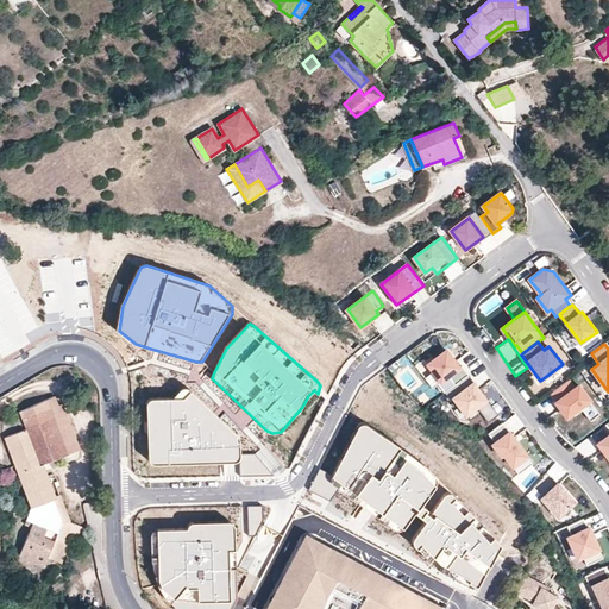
[(450,376),(456,384),(469,375),(463,365),(460,368),(447,350),(428,364),(441,382),(450,376)]
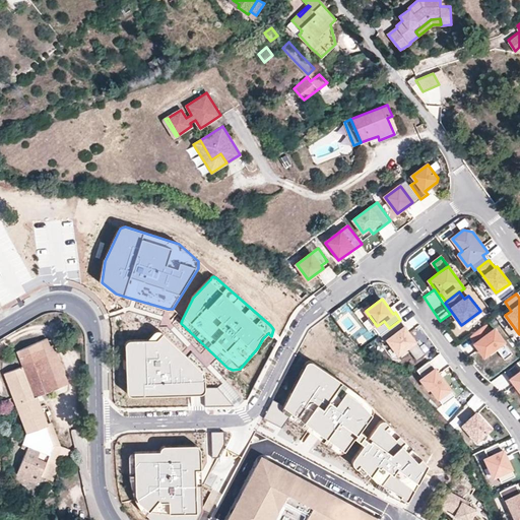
[(405,327),(400,320),(389,328),(380,334),(385,341),(388,340),(398,353),(407,347),(417,361),(426,353),(415,340),(414,341),(405,327)]
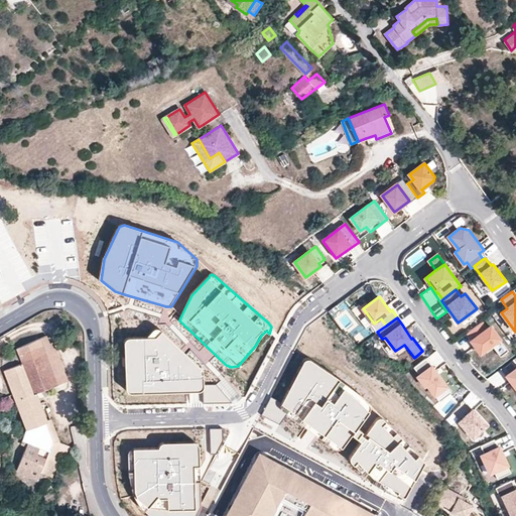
[(482,321),(468,333),(473,340),(472,341),(481,353),(492,345),(501,357),(509,351),(491,327),(487,329),(482,321)]
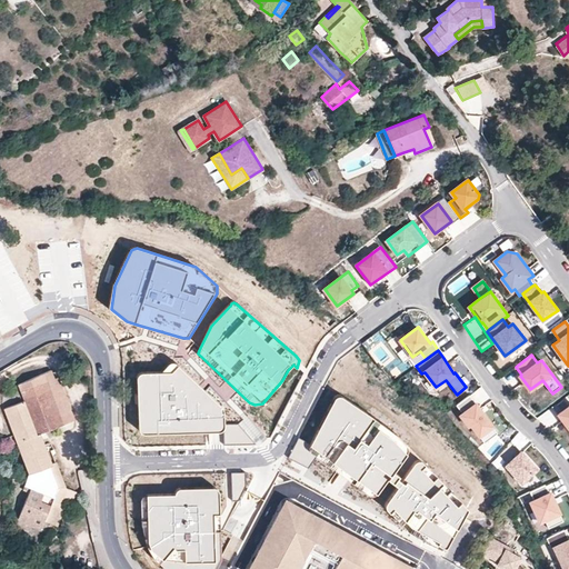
[(225,411),(179,367),(172,373),(142,375),(139,378),(141,431),(142,433),(147,433),(223,432),(225,431),(226,429),(226,426),(225,411)]
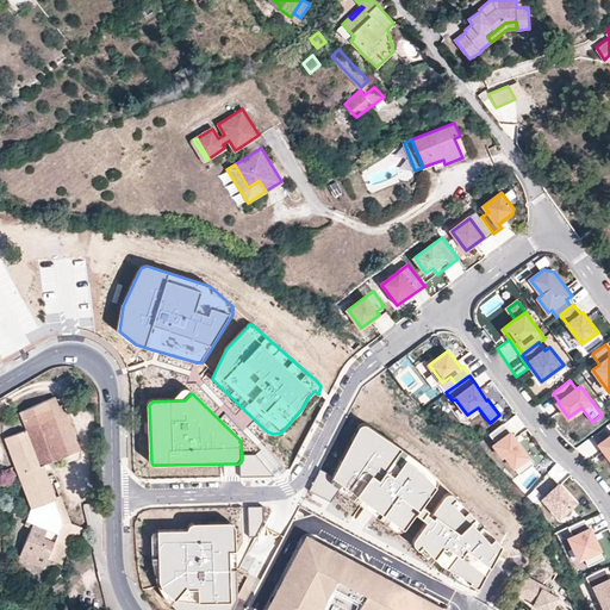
[(6,439),(19,477),(26,474),(31,486),(24,489),(31,508),(25,527),(31,530),(20,558),(44,567),(48,559),(54,561),(62,543),(66,546),(74,526),(69,523),(61,496),(56,498),(48,477),(43,465),(49,462),(81,450),(62,406),(58,408),(55,399),(22,412),(25,421),(24,422),(27,430),(6,439)]
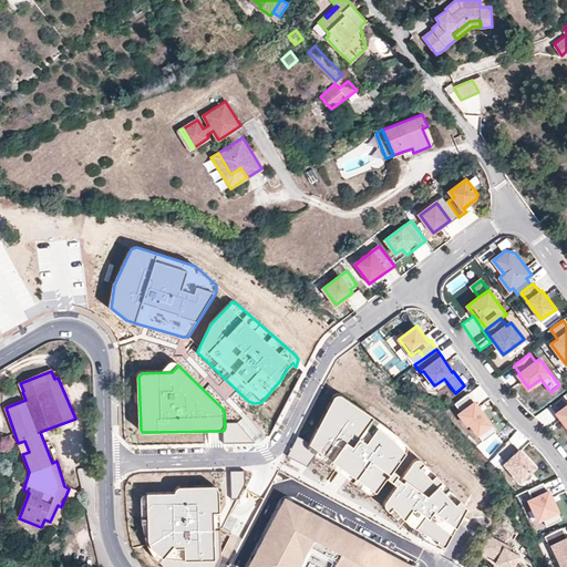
[(468,393),(455,403),(461,412),(459,413),(467,425),(470,424),(483,441),(496,432),(468,393)]
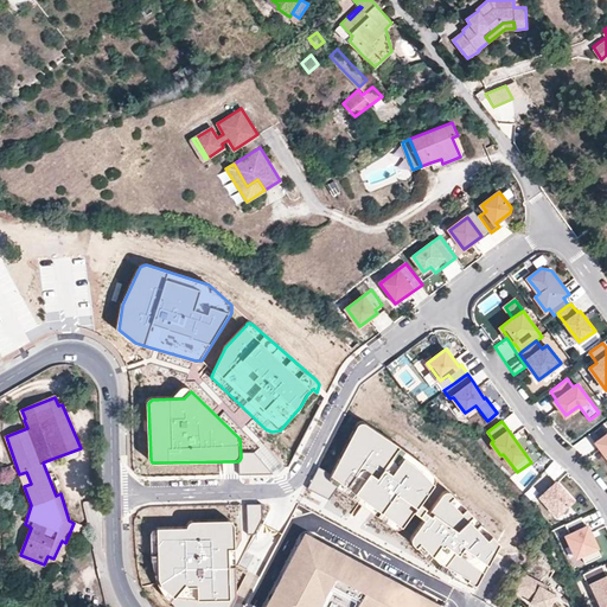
[(331,474),(330,478),(331,481),(334,484),(338,486),(397,530),(404,525),(417,509),(423,500),(438,481),(436,475),(421,460),(401,446),(366,423),(364,422),(360,422),(359,423),(332,472),(331,474)]
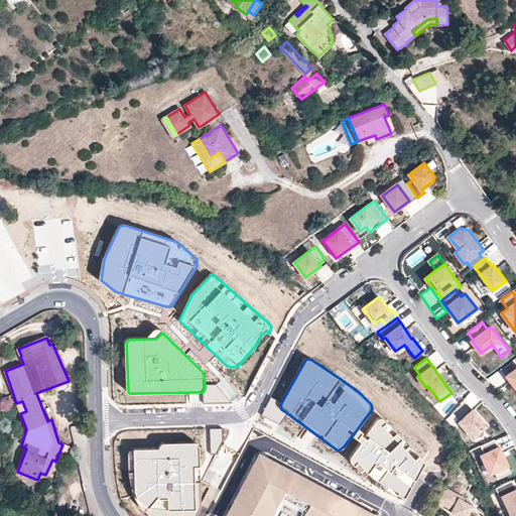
[(515,368),(507,375),(515,387),(515,368)]
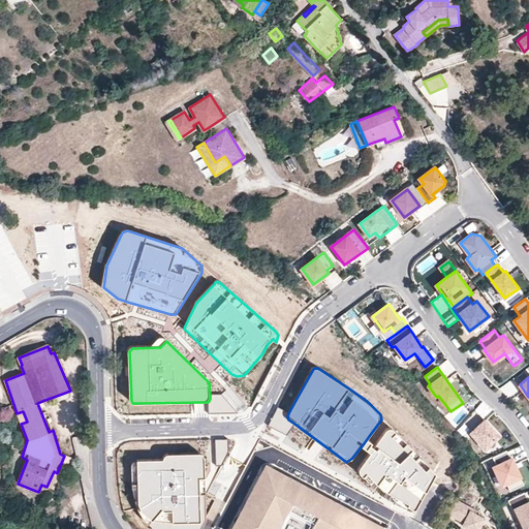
[(209,401),(208,402),(209,414),(237,413),(222,394),(210,396),(210,399),(209,401)]
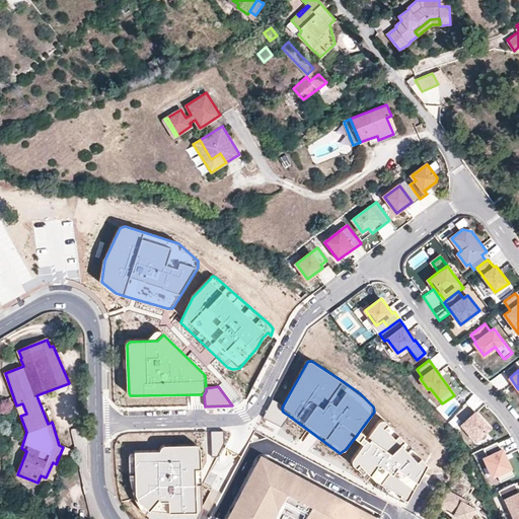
[(45,403),(42,393),(36,395),(41,405),(45,403)]
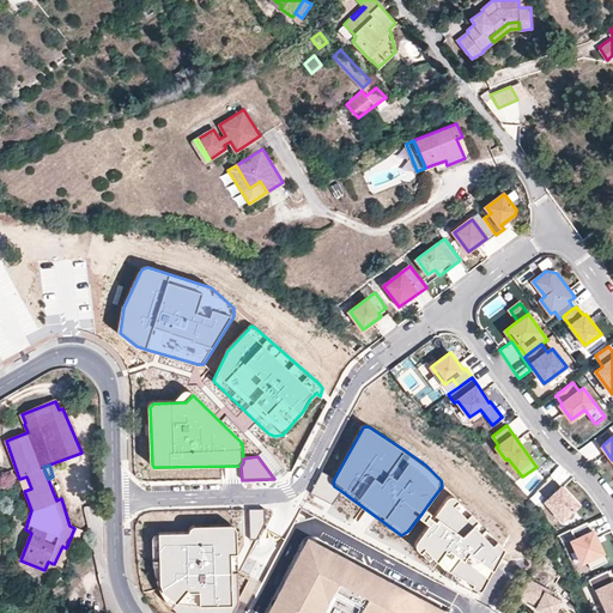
[(333,483),(334,479),(320,473),(309,493),(331,505),(341,491),(338,489),(334,486),(333,483)]
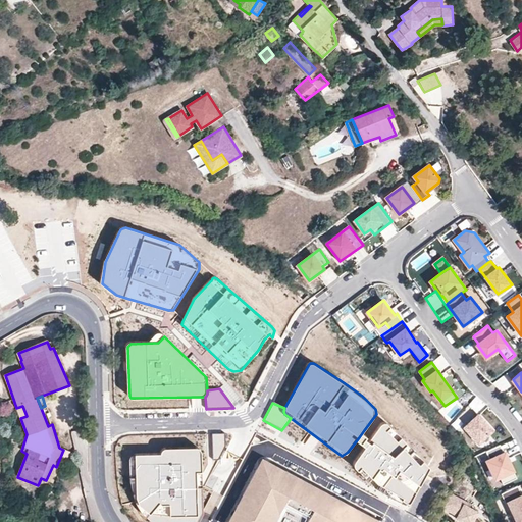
[(16,408),(20,418),(27,416),(22,406),(16,408)]
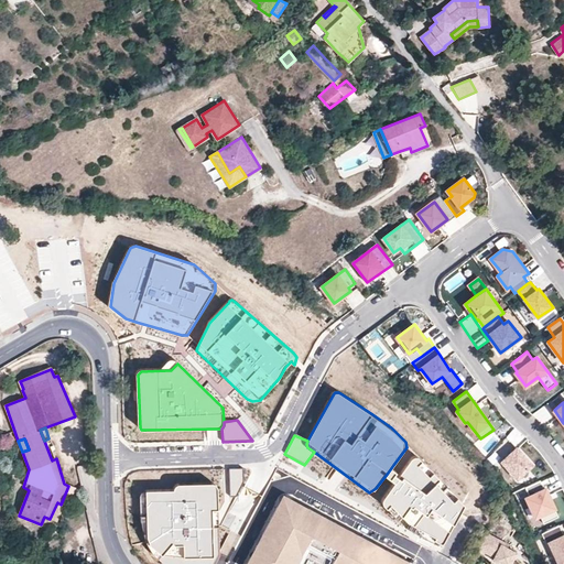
[(518,478),(532,465),(518,448),(502,462),(518,478)]
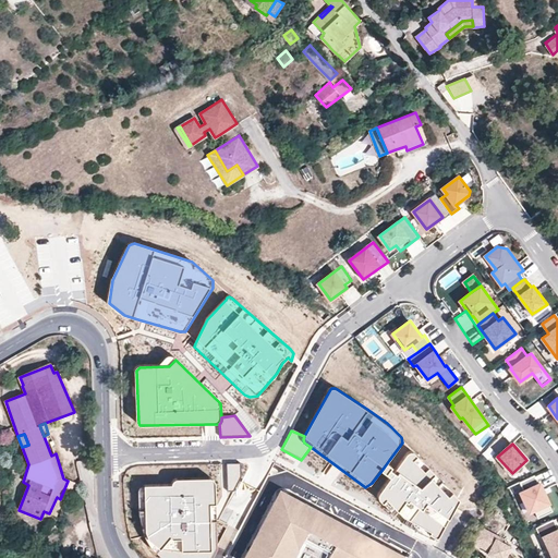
[(380,494),(381,496),(386,501),(384,502),(401,521),(408,525),(433,538),(439,536),(462,498),(414,451),(412,450),(409,451),(398,468),(393,474),(381,490),(380,494)]
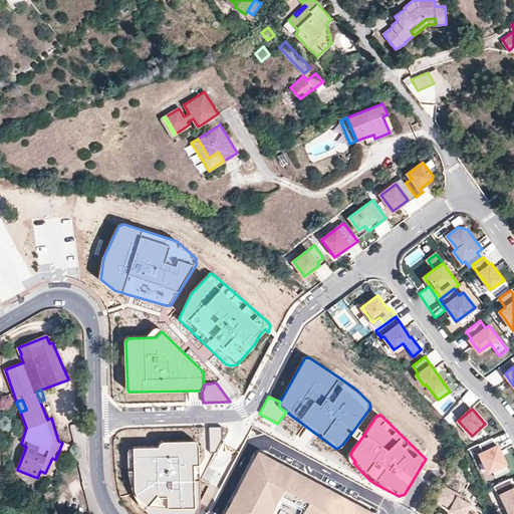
[(358,424),(353,431),(362,437),(366,431),(358,424)]
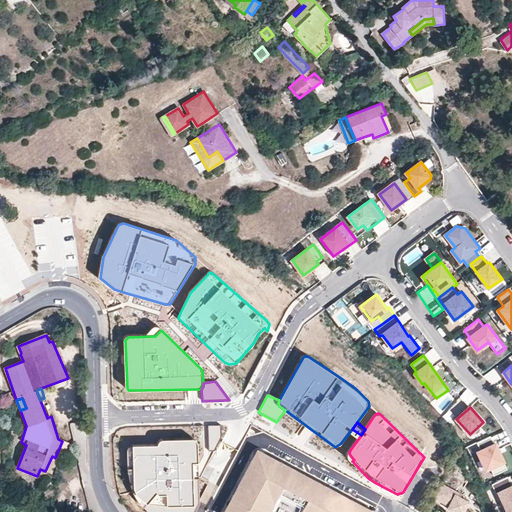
[(221,424),(208,425),(208,450),(215,450),(221,438),(221,424)]
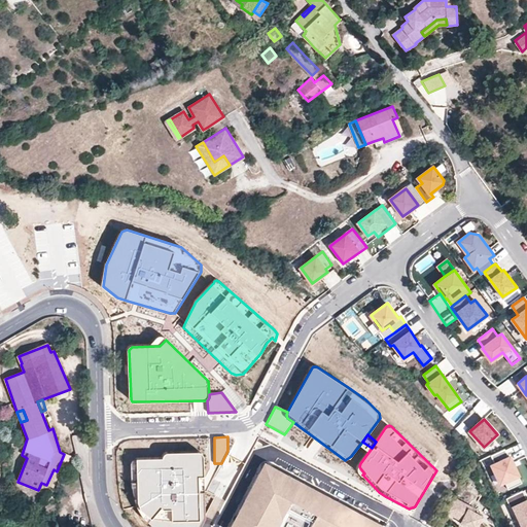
[(508,451),(485,461),(495,483),(518,472),(508,451)]
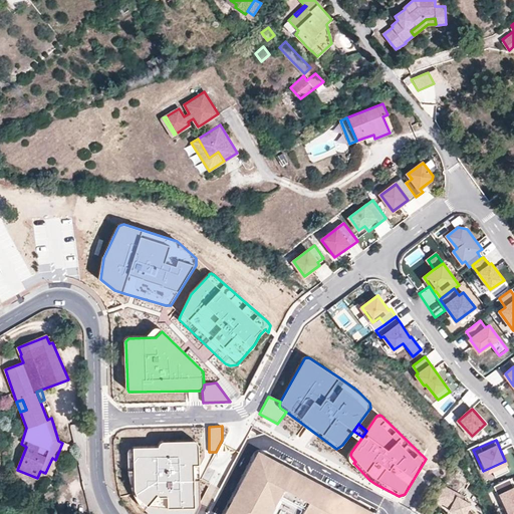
[(200,444),(196,441),(165,442),(162,443),(161,445),(160,448),(134,448),(130,450),(127,452),(127,457),(127,469),(131,487),(134,495),(140,506),(145,510),(150,507),(169,507),(197,506),(195,464),(201,464),(200,444)]
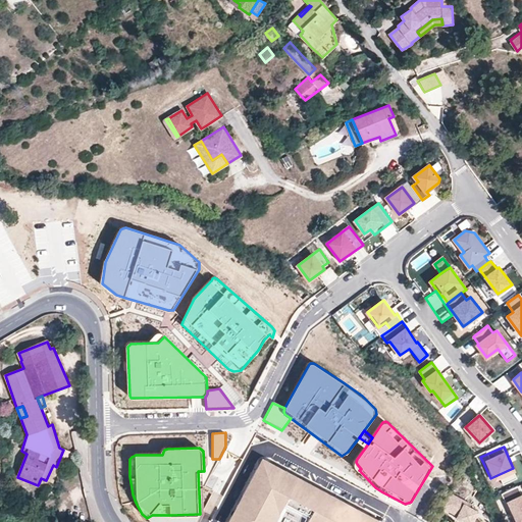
[(59,468),(56,467),(53,465),(46,480),(53,484),(59,468)]
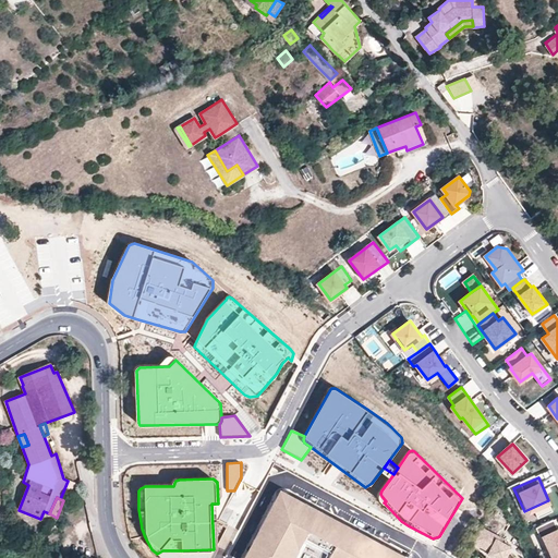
[(395,557),(290,502),(274,502),(243,557),(395,557)]
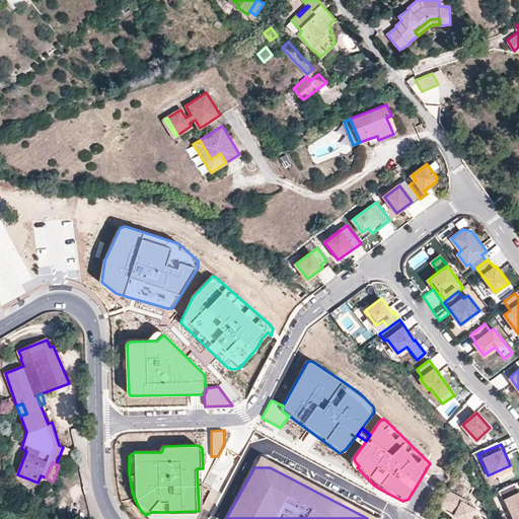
[(518,518),(518,492),(515,484),(499,491),(508,511),(511,510),(515,518),(518,518)]
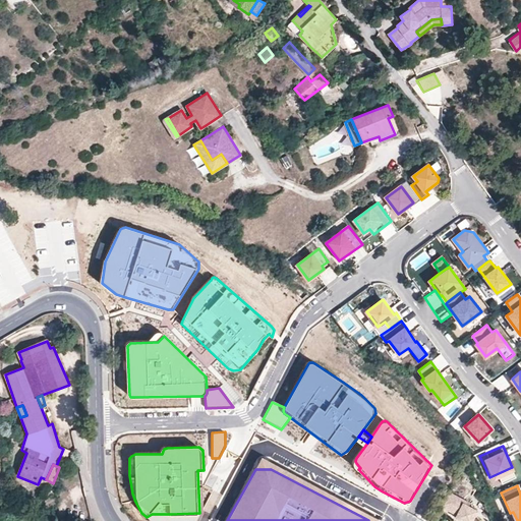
[(470,503),(448,490),(440,506),(457,515),(455,517),(462,520),(472,520),(478,511),(469,506),(470,503)]
